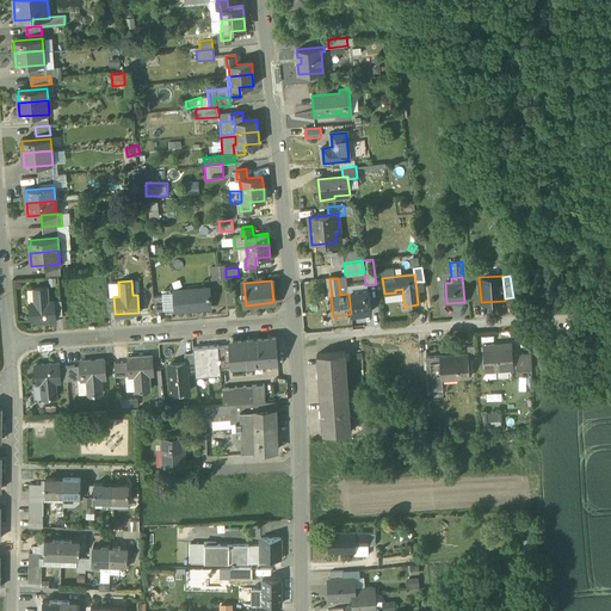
[(30,304),(31,322),(56,320),(55,316),(54,302),(48,302),(47,288),(34,289),(36,303),(30,304)]
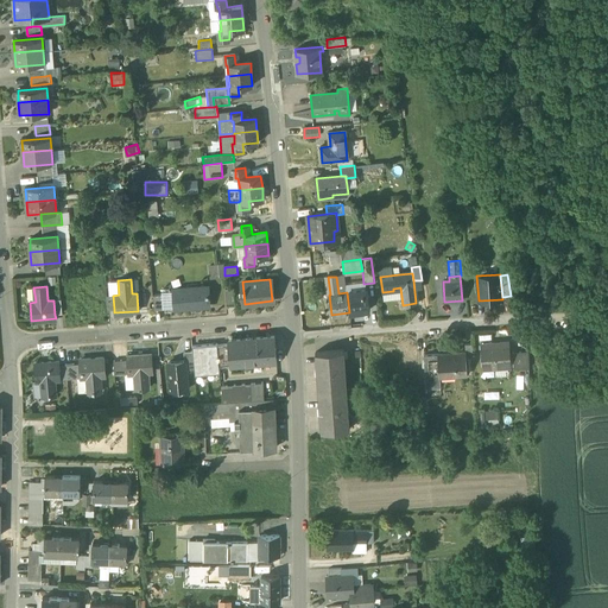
[(173,290),(175,309),(209,306),(208,286),(173,290)]
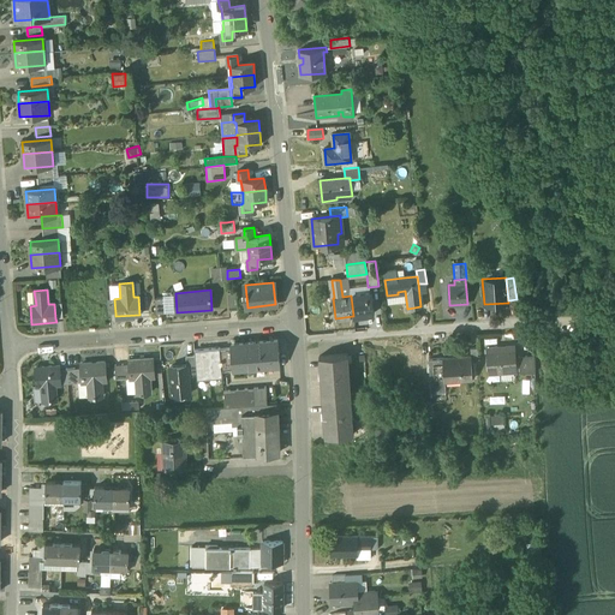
[(227,291),(228,309),(238,308),(237,291),(227,291)]
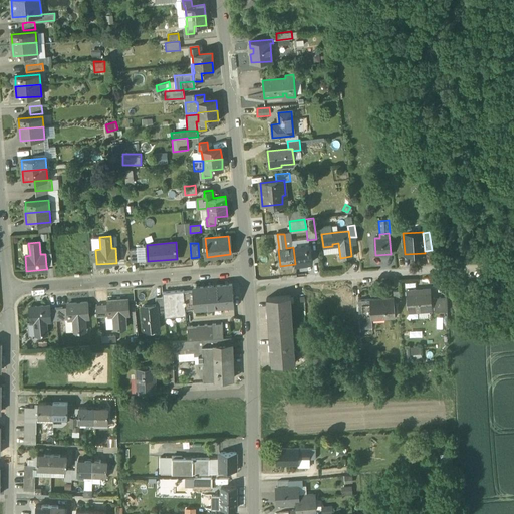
[(309,245),(293,247),(295,264),(311,262),(309,245)]
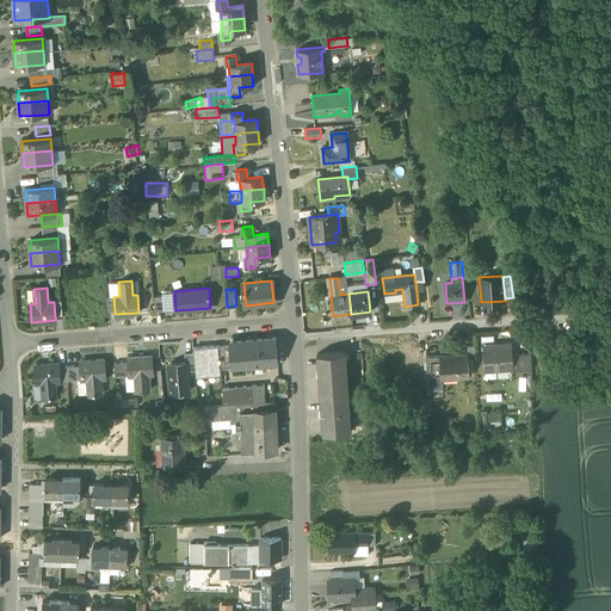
[(153,297),(155,312),(164,310),(162,297),(153,297)]
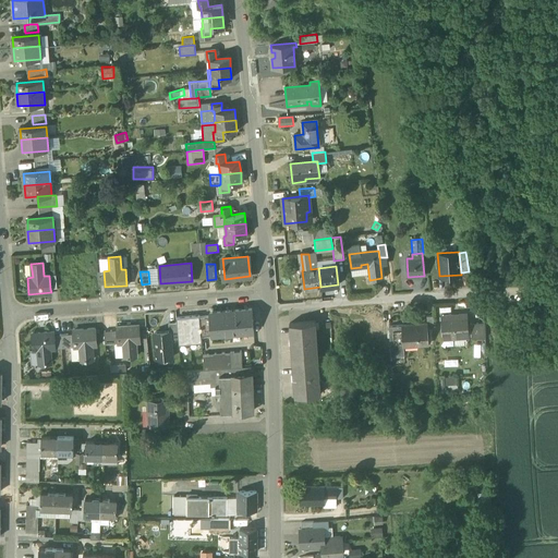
[(211,332),(211,334),(253,330),(253,319),(252,308),(209,312),(210,315),(210,320),(207,320),(208,326),(210,326),(211,332)]
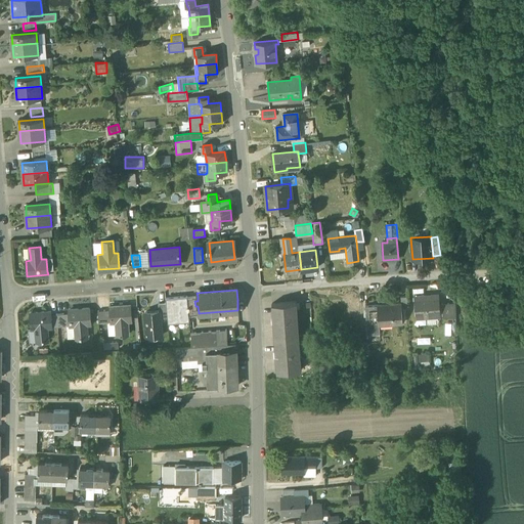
[(415,297),(417,317),(439,315),(438,295),(415,297)]
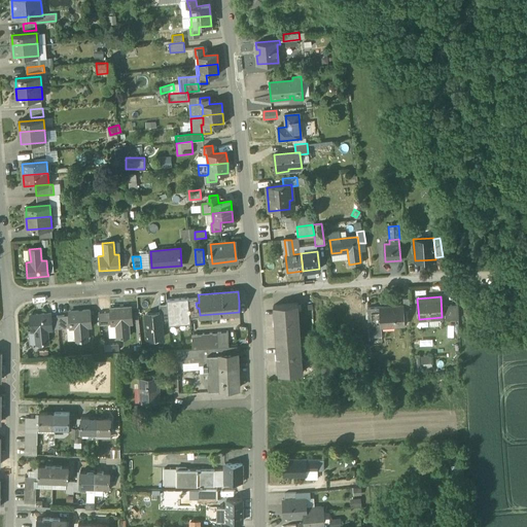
[(168,318),(169,324),(190,322),(189,315),(200,314),(199,308),(197,308),(196,303),(199,303),(199,297),(188,299),(188,297),(167,300),(167,303),(168,318)]
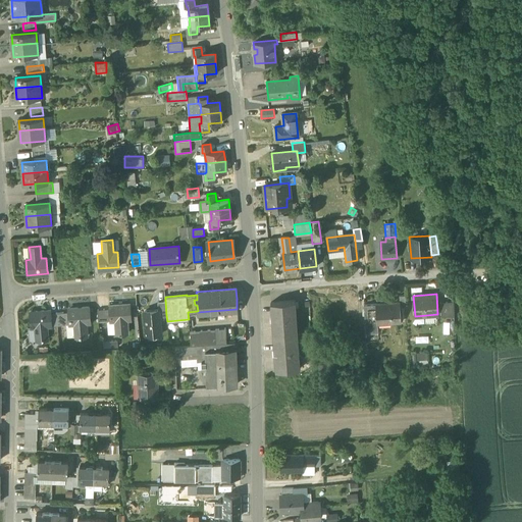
[(159,310),(160,316),(166,315),(165,300),(157,301),(158,310),(159,310)]
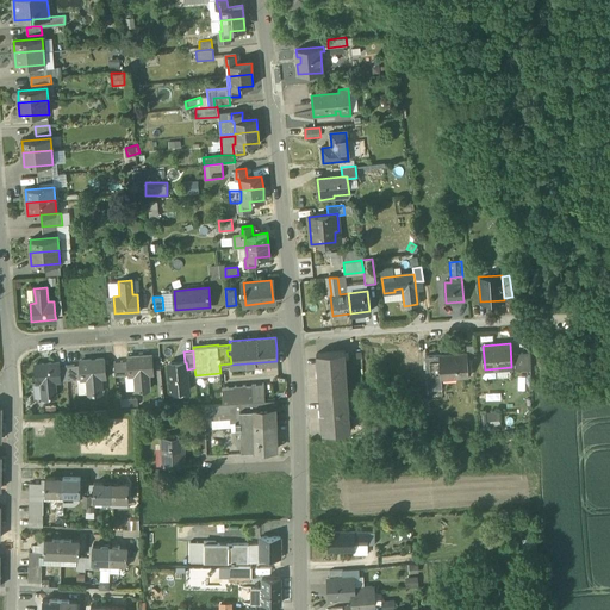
[(316,353),(319,393),(348,391),(344,350),(316,353)]
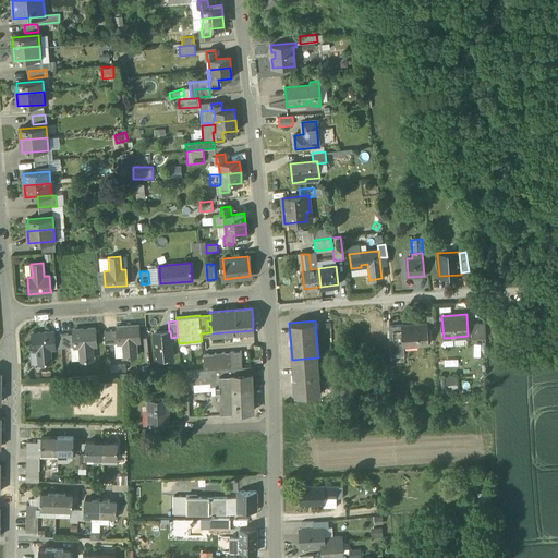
[(470,323),(471,338),(486,337),(485,322),(470,323)]
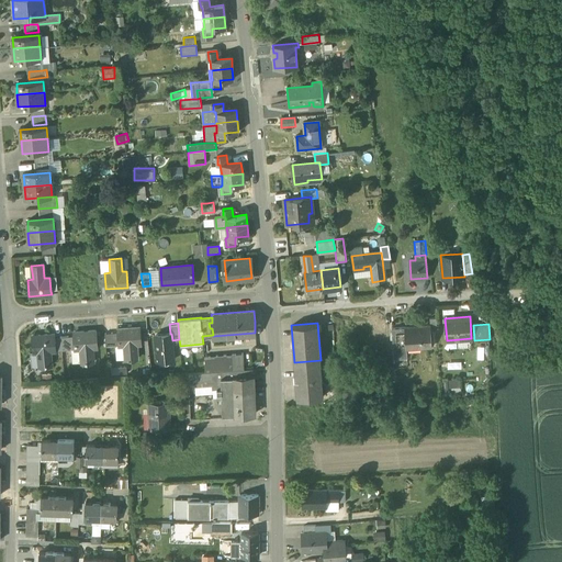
[(430,325),(405,327),(406,346),(423,345),(423,347),(431,346),(430,330),(430,325)]
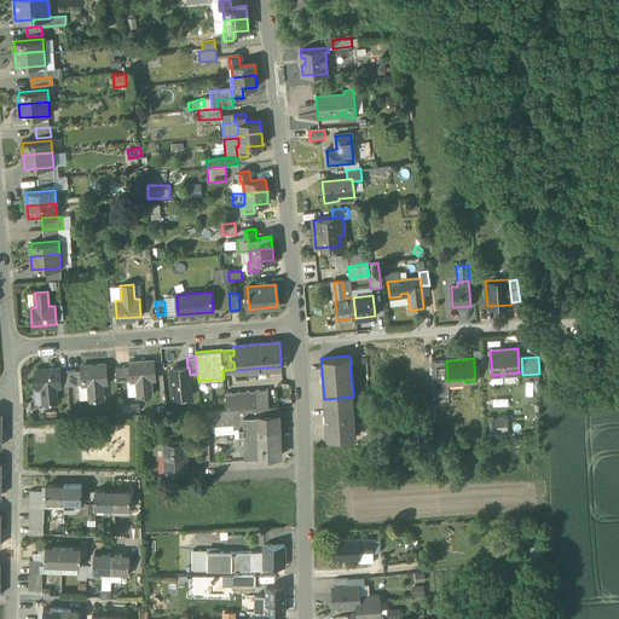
[(137,380),(138,395),(151,394),(150,379),(155,379),(154,360),(137,362),(129,362),(129,366),(131,380),(137,380)]
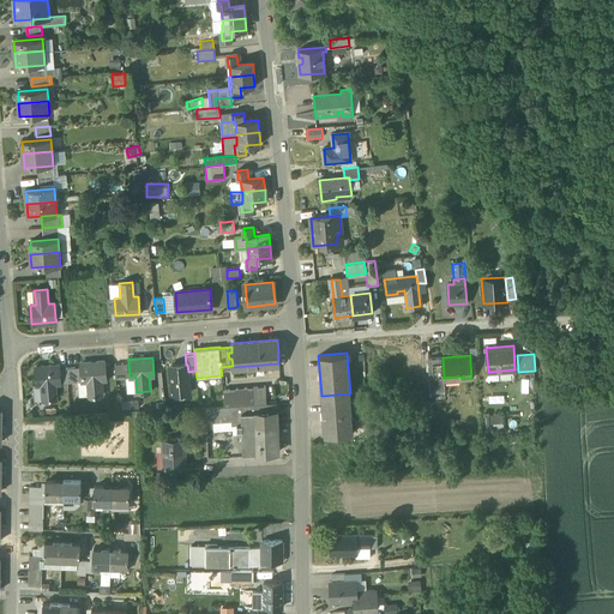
[(445,389),(444,378),(443,357),(428,359),(431,390),(445,389)]
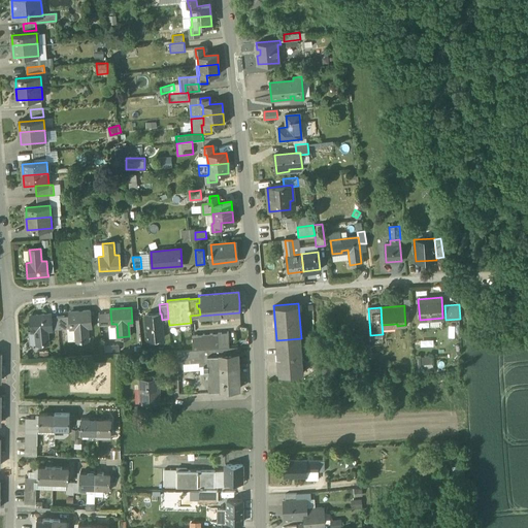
[(75,327),(76,340),(88,339),(87,327),(91,326),(90,310),(69,312),(70,316),(71,328),(75,327)]
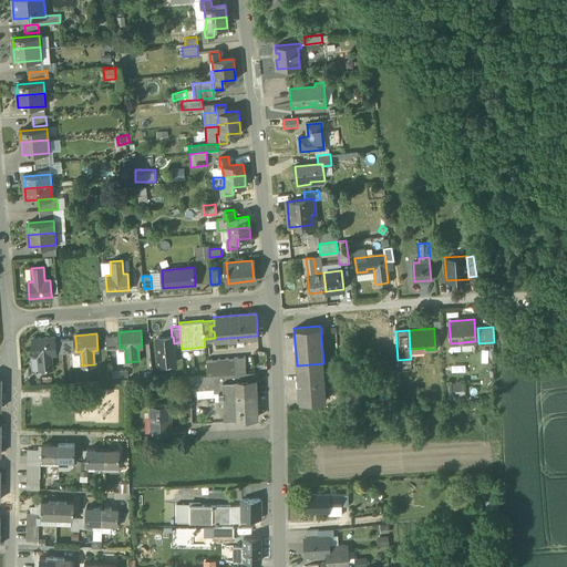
[(105,337),(106,349),(116,349),(120,348),(119,336),(105,337)]
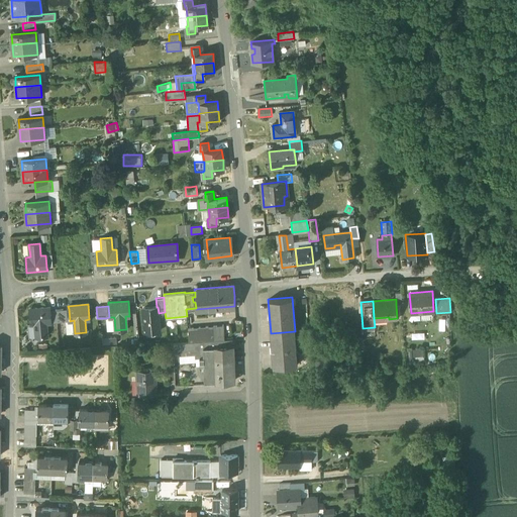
[(34,324),(36,337),(46,336),(45,323),(50,323),(49,311),(49,307),(30,309),(31,324),(34,324)]
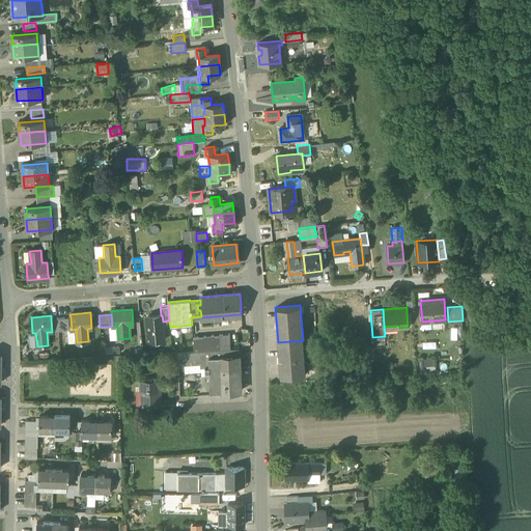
[(147,316),(149,339),(164,338),(163,322),(162,315),(161,315),(147,316)]
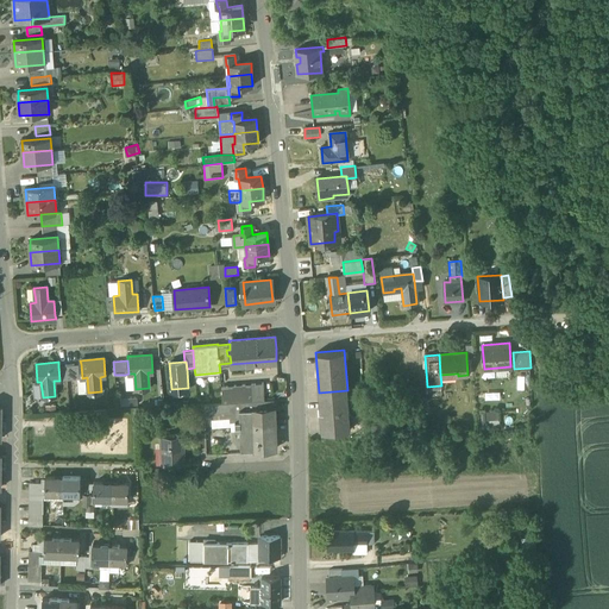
[(81,364),(66,365),(67,380),(77,378),(82,378),(81,364)]
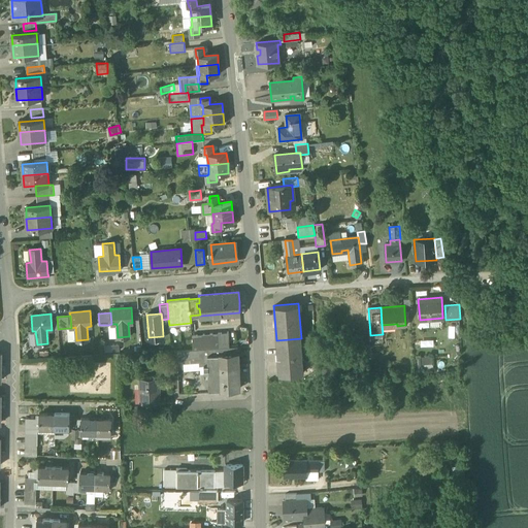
[(117,324),(111,324),(108,325),(109,338),(118,337),(117,324)]
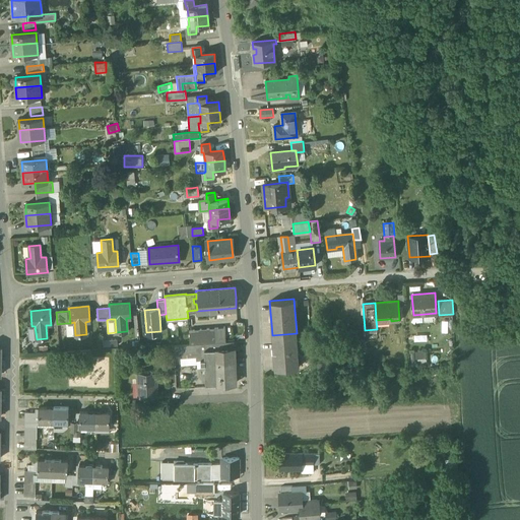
[(74,322),(70,323),(66,323),(67,336),(75,335),(74,322)]
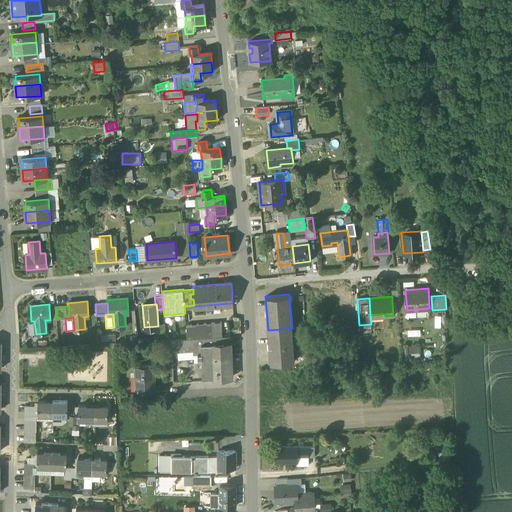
[(194,338),(206,337),(205,323),(198,324),(198,327),(186,327),(187,339),(194,338)]
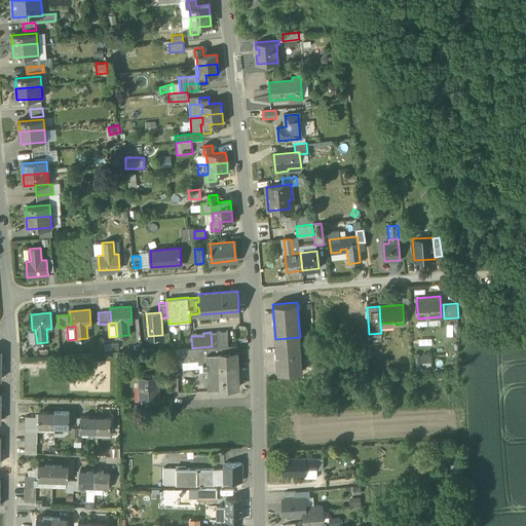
[(212,346),(220,346),(219,332),(211,332),(212,346)]
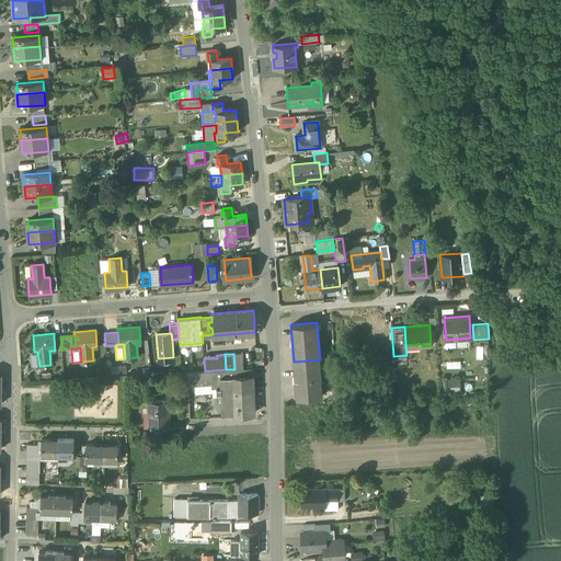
[(322,397),(320,359),(294,362),(296,398),(322,397)]
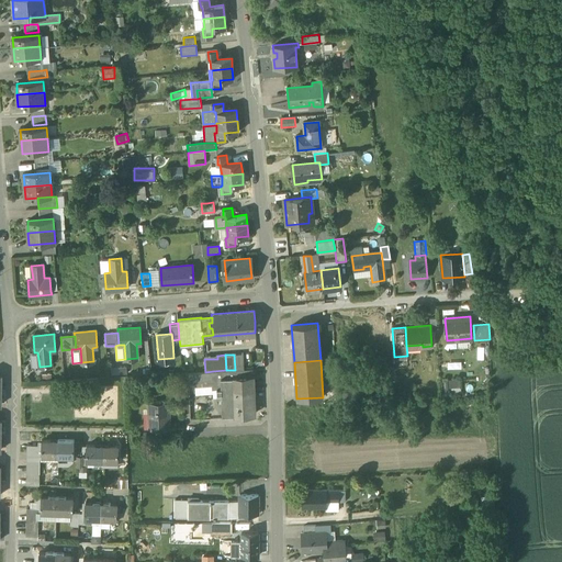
[(223,416),(234,415),(233,392),(254,391),(253,369),(242,369),(235,370),(226,370),(213,371),(213,385),(213,389),(217,389),(217,397),(222,396),(223,416)]
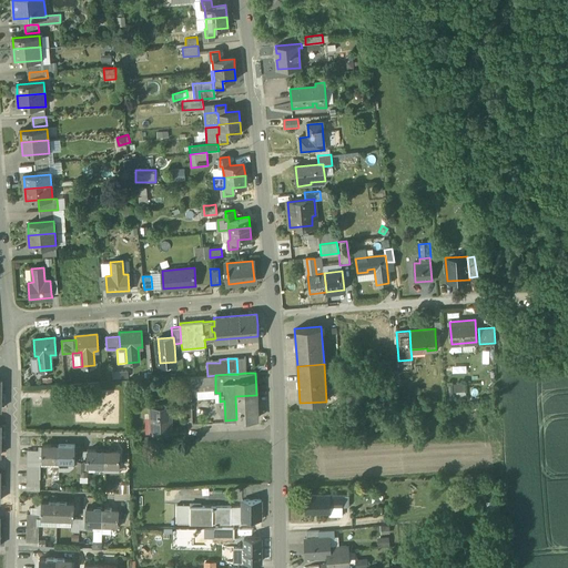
[(191,377),(191,391),(215,389),(215,375),(208,376),(191,377)]
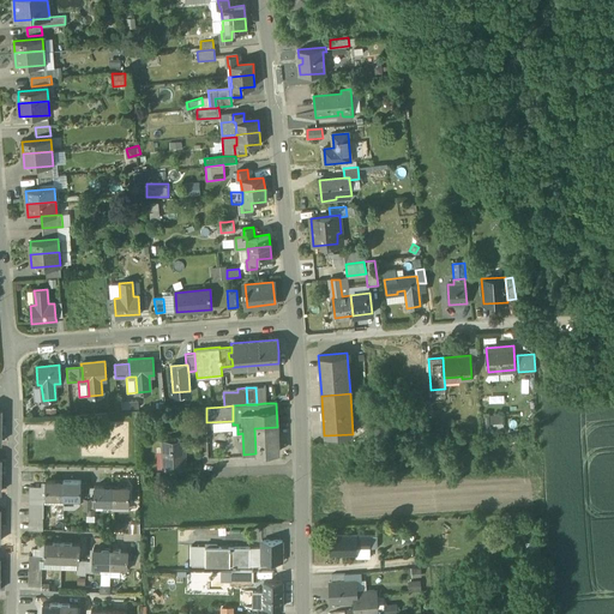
[(278,453),(277,427),(254,428),(256,453),(278,453)]
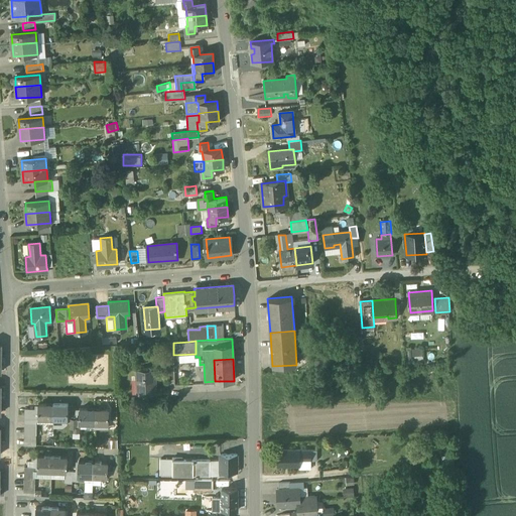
[(138,378),(138,394),(155,394),(155,378),(156,378),(155,369),(135,370),(135,378),(138,378)]
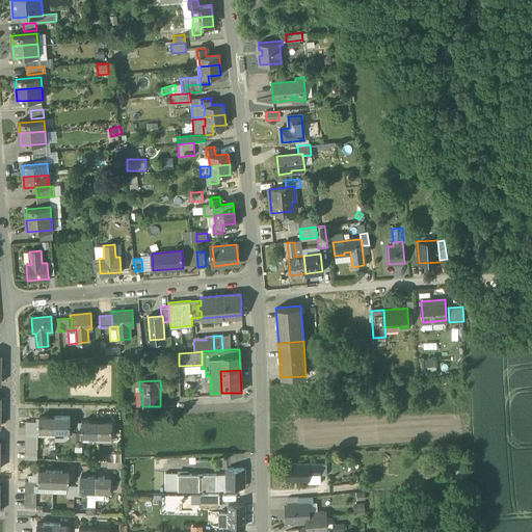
[(41,431),(54,431),(55,418),(40,417),(40,429),(40,431),(41,431)]
